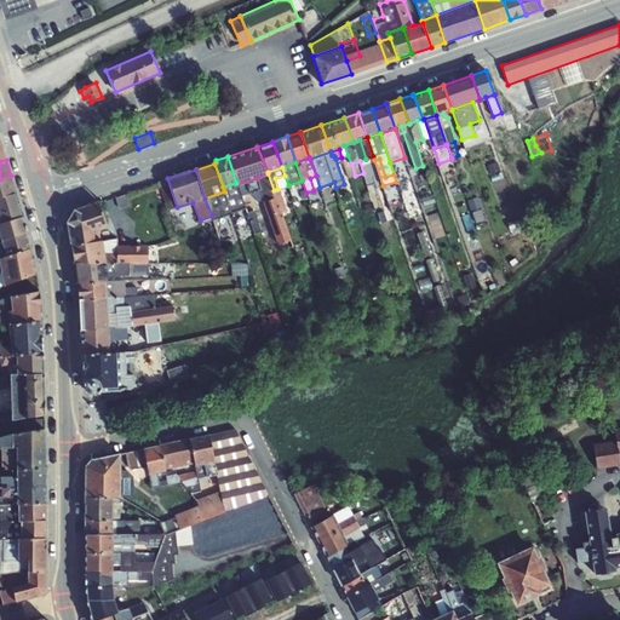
[(257,178),(260,188),(259,188),(264,201),(263,201),(277,244),(279,244),(281,251),(290,248),(291,254),(288,256),(292,264),(298,262),(274,190),(268,173),(257,178)]
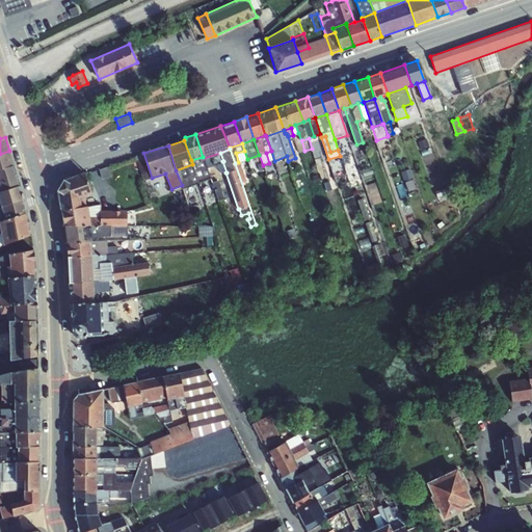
[(14,164),(9,151),(0,154),(0,168),(12,165),(14,164)]
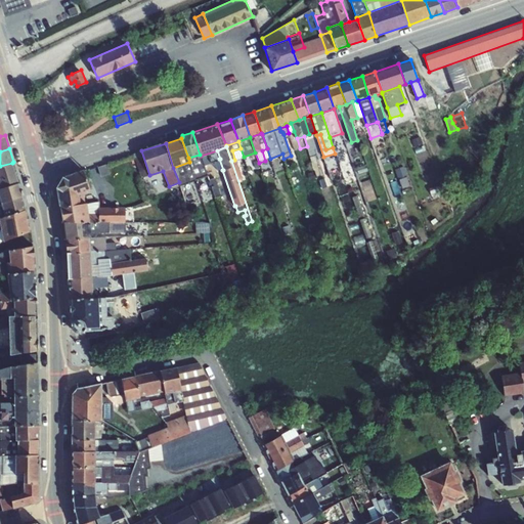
[(232,150),(234,160),(244,157),(241,148),(232,150)]
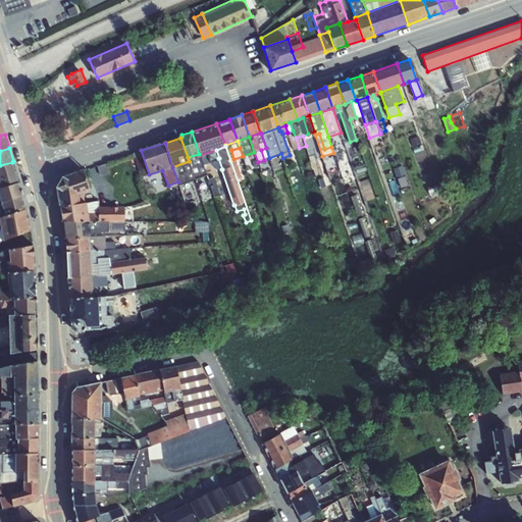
[(141,150),(133,153),(142,178),(149,176),(149,174),(141,150)]
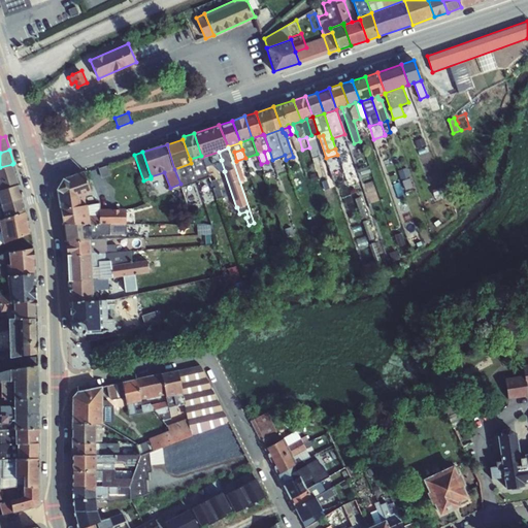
[(202,157),(205,164),(205,166),(212,164),(212,163),(221,160),(222,160),(219,152),(202,157)]
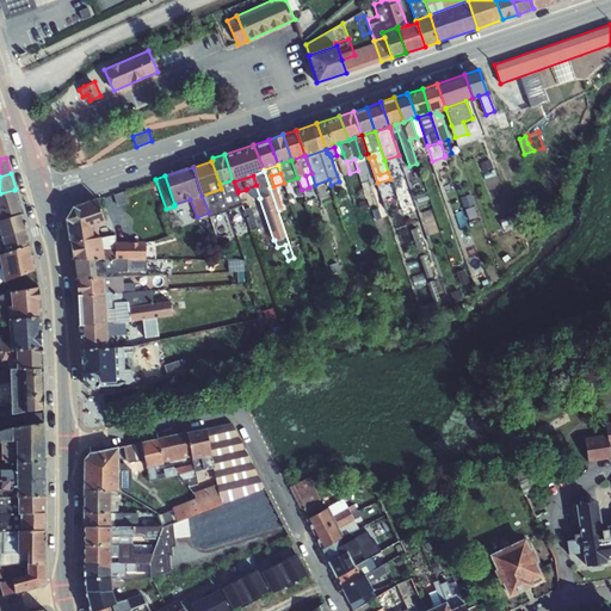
[(234,181),(233,180),(220,184),(221,189),(223,197),(228,208),(233,207),(232,201),(234,199),(232,192),(238,190),(234,181)]
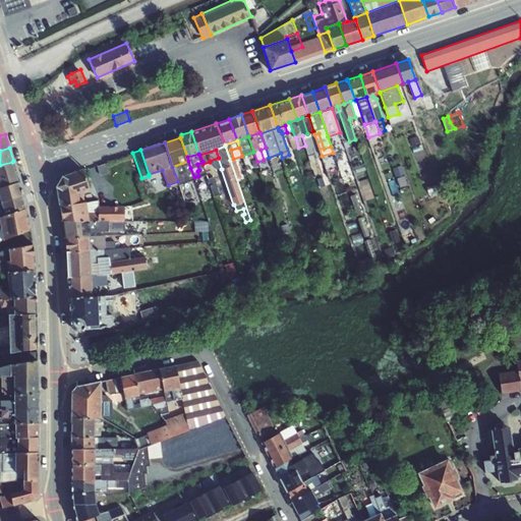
[(315,154),(308,157),(312,168),(320,166),(315,154)]
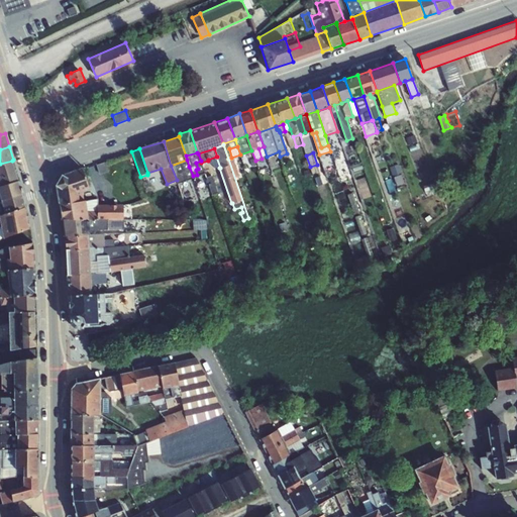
[(0,185),(19,180),(13,160),(12,161),(0,164),(0,185)]
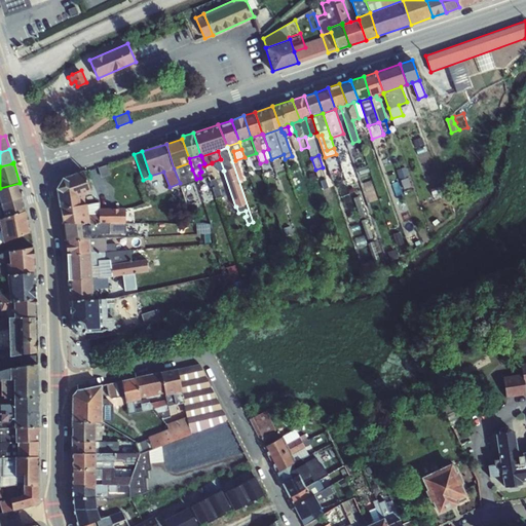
[(180,183),(170,187),(171,189),(173,188),(175,197),(183,194),(180,186),(191,182),(191,183),(197,181),(196,179),(192,170),(190,162),(174,168),(180,183)]
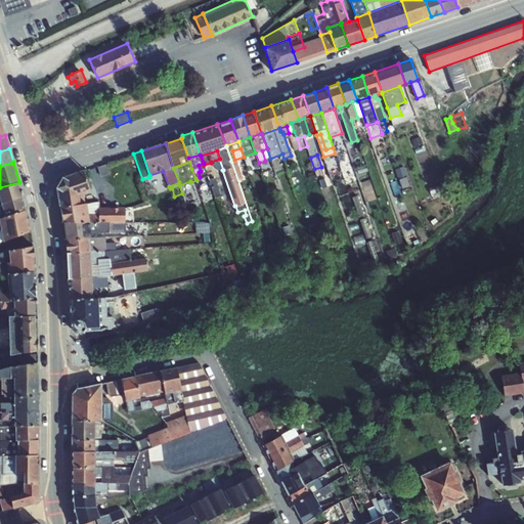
[(98,167),(101,177),(110,175),(106,165),(98,167)]
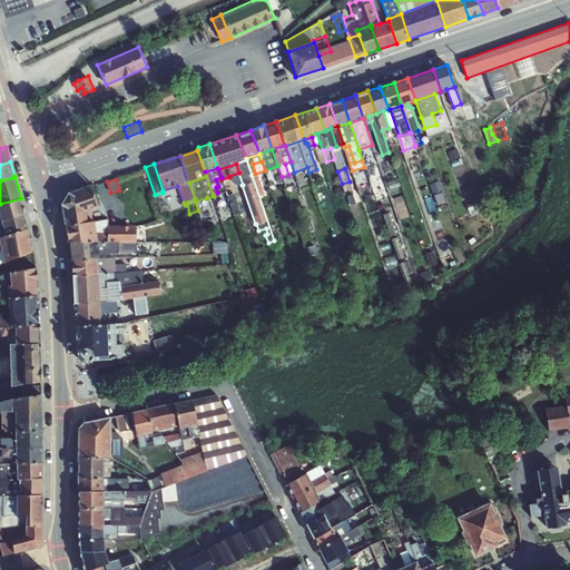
[(432,184),(440,205),(449,202),(441,180),(432,184)]
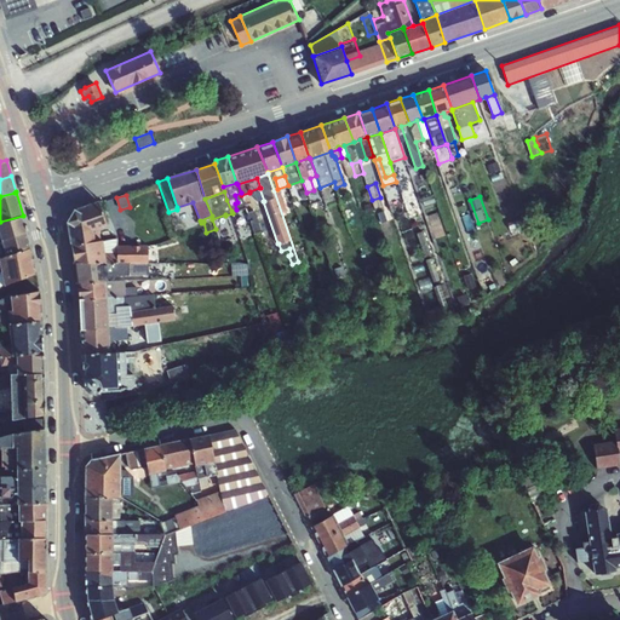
[(74,208),(70,216),(92,229),(107,225),(98,201),(74,208)]
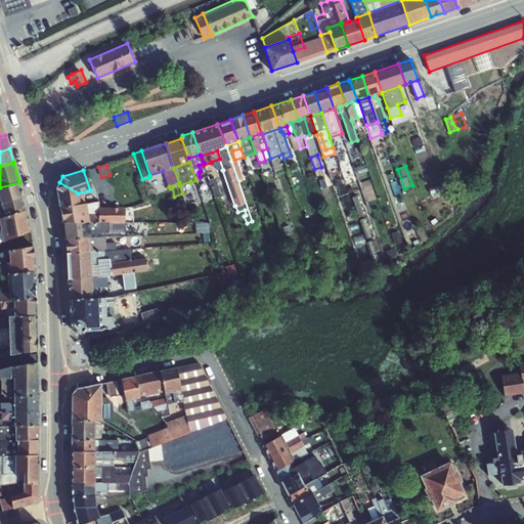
[(215,177),(209,179),(215,197),(221,195),(215,177)]
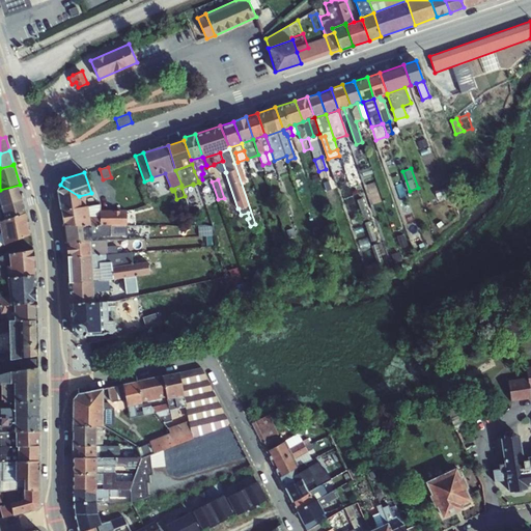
[(23,198),(20,185),(0,190),(0,200),(1,205),(23,198)]
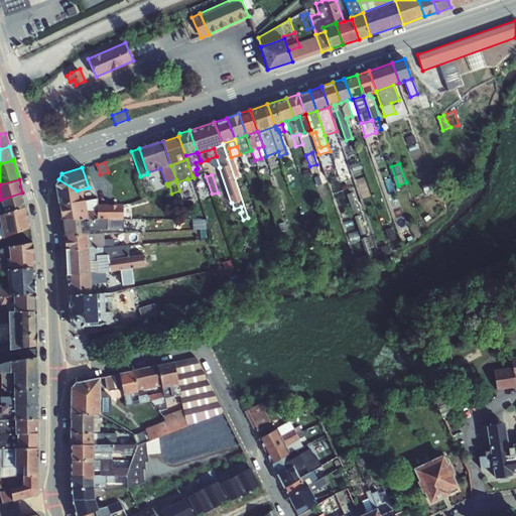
[(55,184),(58,204),(79,201),(76,198),(77,190),(58,179),(55,184)]
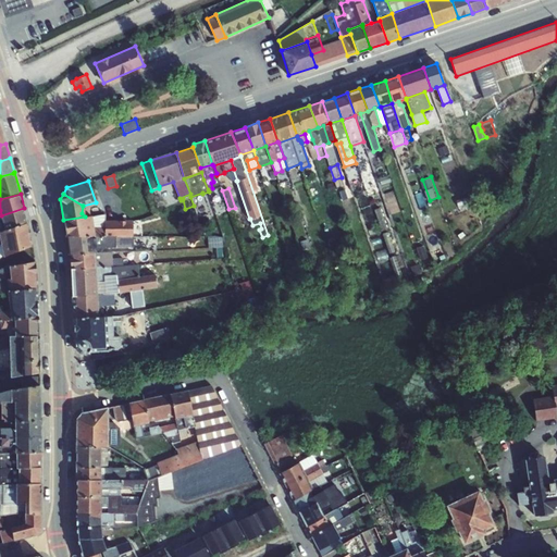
[(27,223),(24,208),(1,215),(3,223),(5,229),(27,223)]
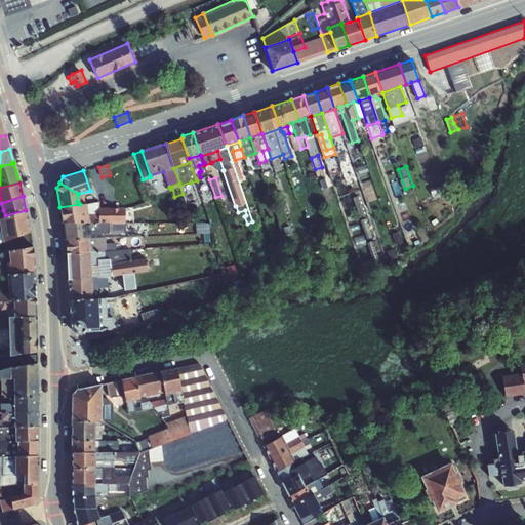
[(359,196),(353,197),(360,216),(366,214),(359,196)]
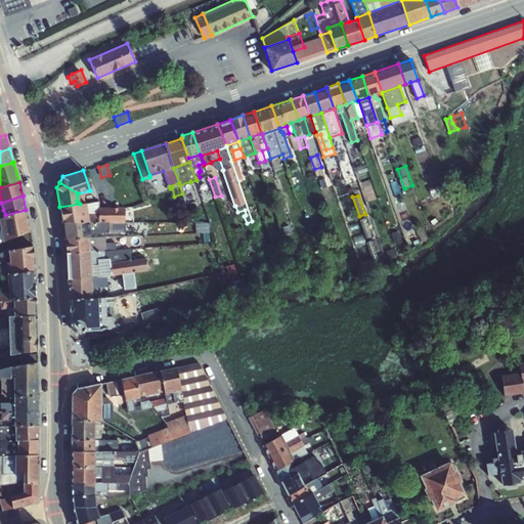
[(98,221),(125,222),(125,207),(106,207),(106,202),(99,202),(86,203),(89,222),(98,221)]
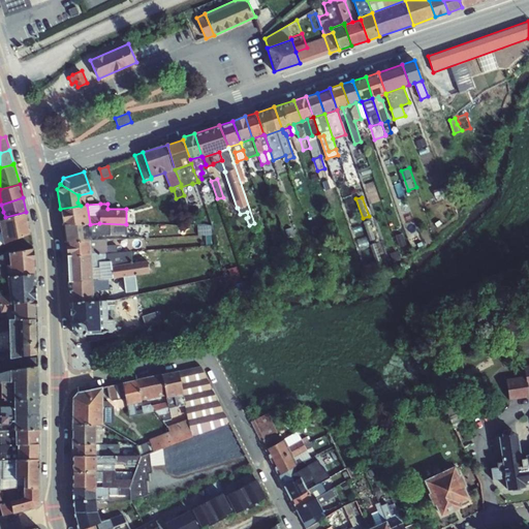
[(60,209),(63,224),(90,224),(87,205),(81,206),(60,209)]
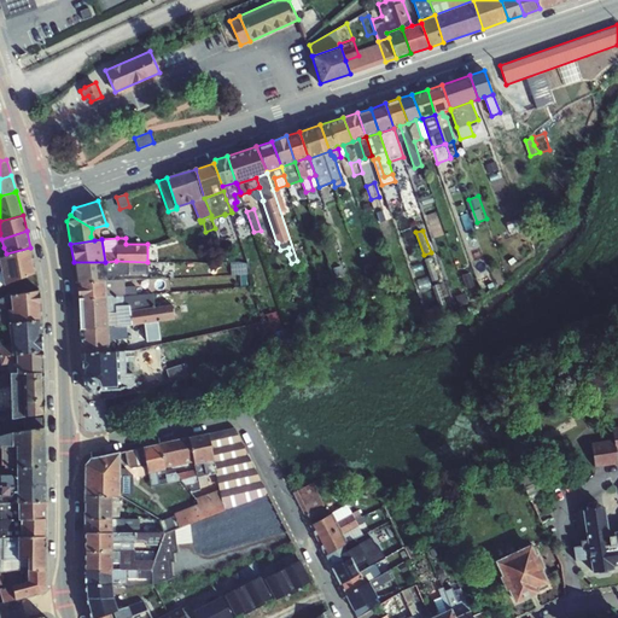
[(35,273),(30,248),(6,254),(0,257),(0,260),(3,270),(5,284),(35,273)]
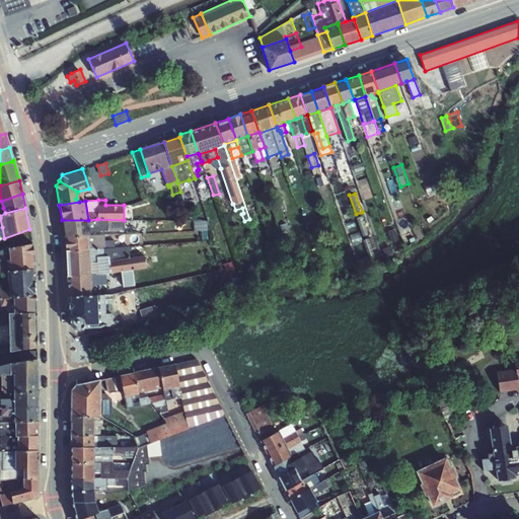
[(207,215),(208,219),(217,217),(215,211),(206,213),(207,215)]
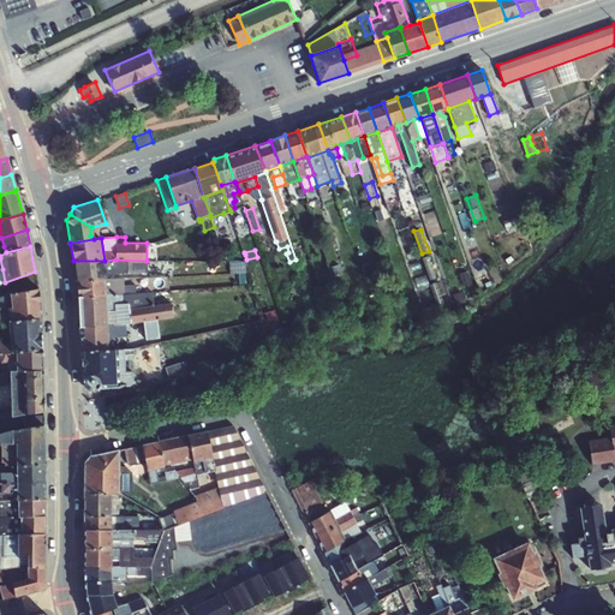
[(429,279),(431,286),(437,284),(436,279),(429,256),(423,257),(429,279)]
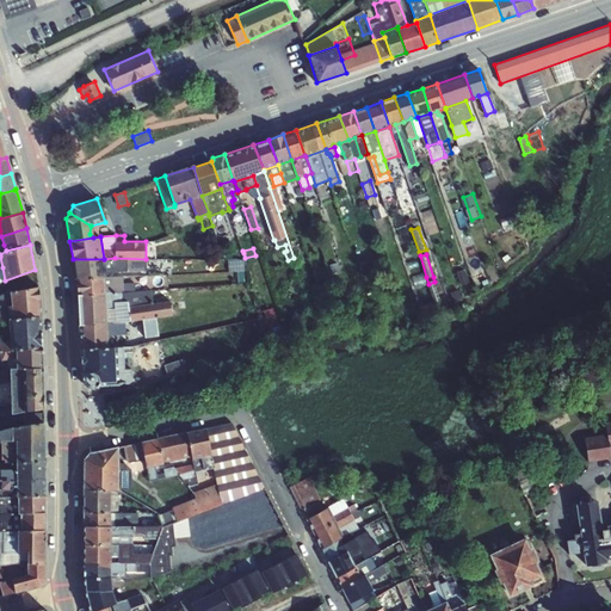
[(239,260),(238,257),(238,259),(228,260),(228,271),(245,270),(245,258),(239,260)]
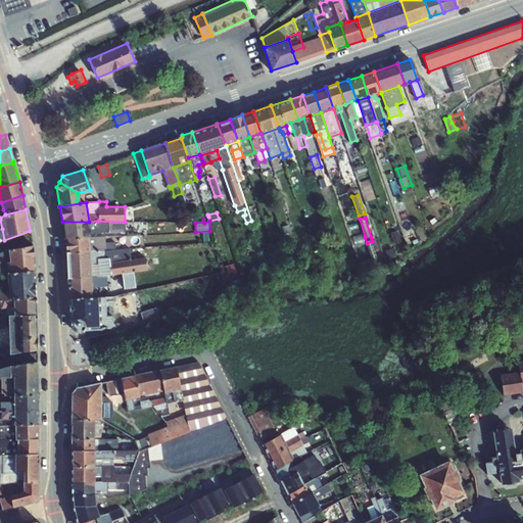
[(125,222),(98,221),(89,222),(90,233),(125,231),(125,222)]
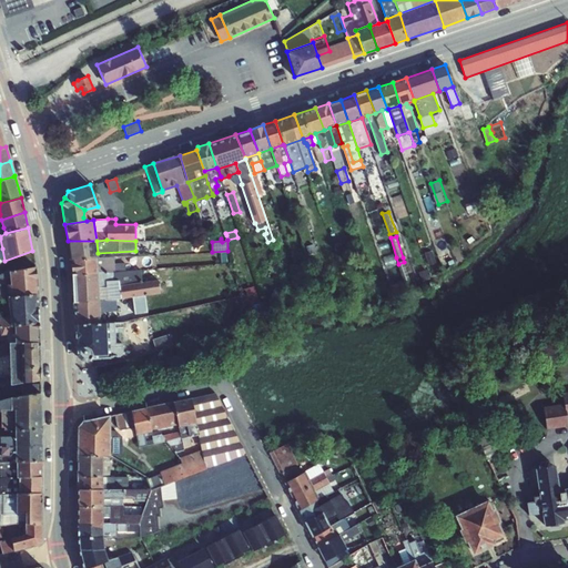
[(68,241),(70,259),(97,257),(98,257),(98,253),(97,241),(68,241)]
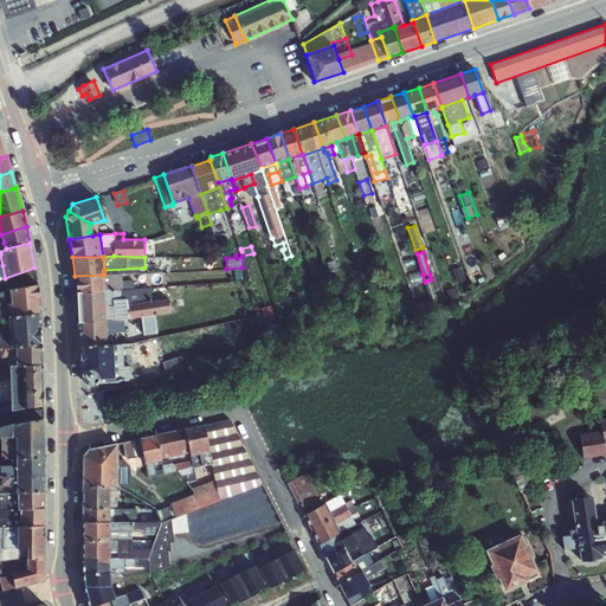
[(128,298),(129,305),(152,302),(150,288),(122,289),(122,281),(122,274),(114,274),(114,275),(104,275),(103,275),(105,307),(115,305),(114,300),(128,298)]
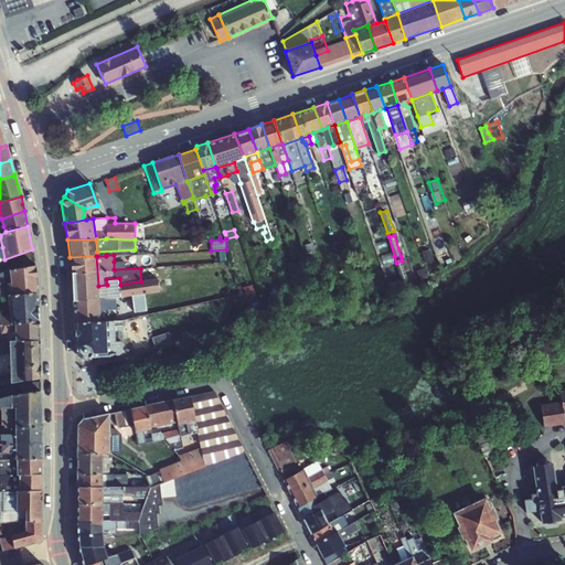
[(73,300),(74,321),(76,321),(99,319),(99,308),(98,298),(98,286),(96,256),(70,257),(72,272),(73,300)]
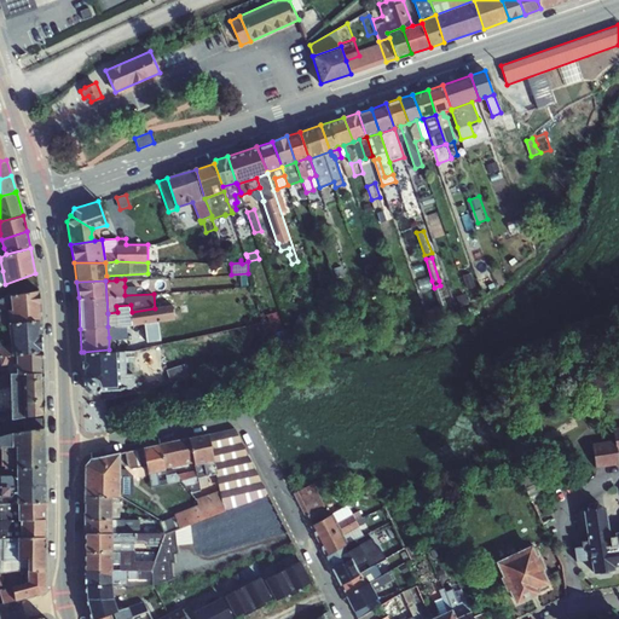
[(441,287),(435,289),(443,312),(450,310),(441,287)]
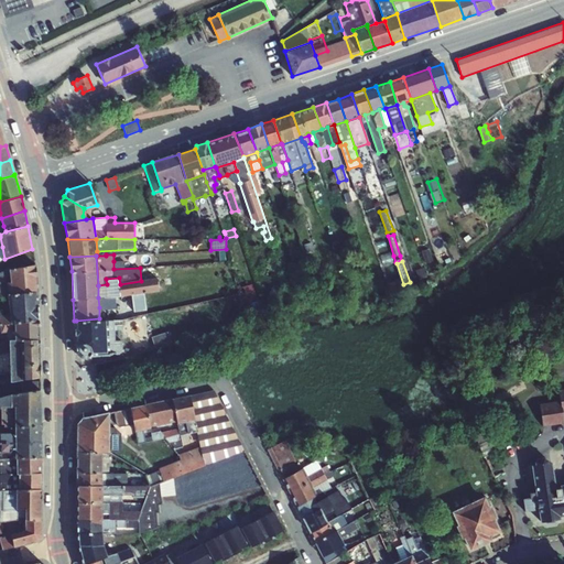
[(9,293),(38,291),(35,264),(10,269),(11,282),(8,282),(9,293)]
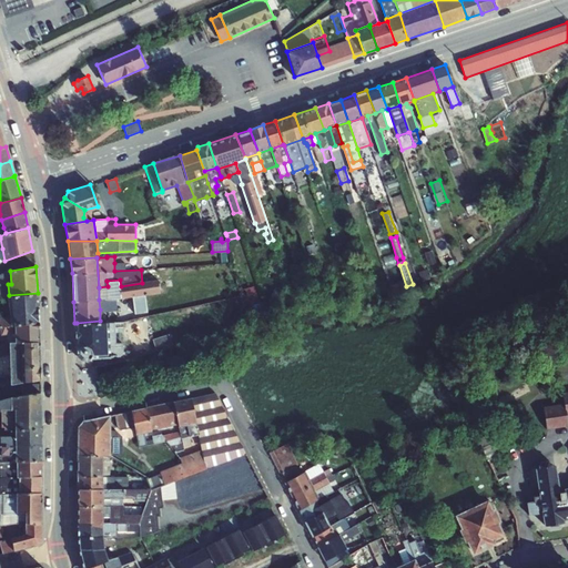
[(11,284),(10,271),(10,270),(0,273),(0,298),(9,297),(9,295),(8,284),(11,284)]
